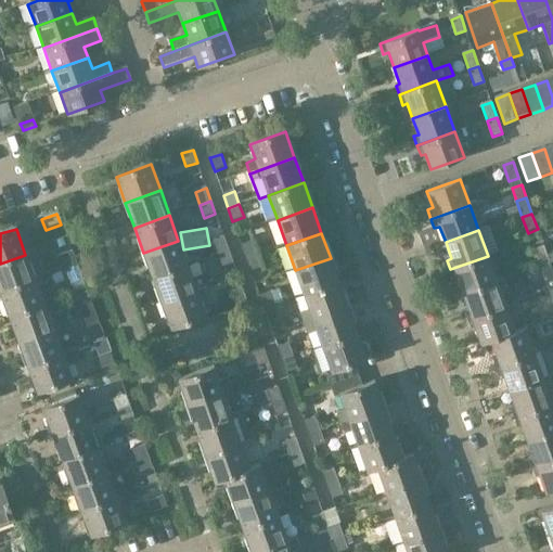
[(213,243),(218,255),(229,252),(224,239),(213,243)]
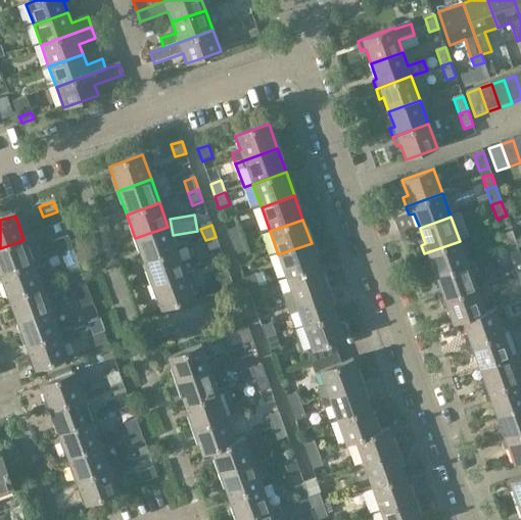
[(176,250),(168,227),(135,238),(143,262),(176,250)]
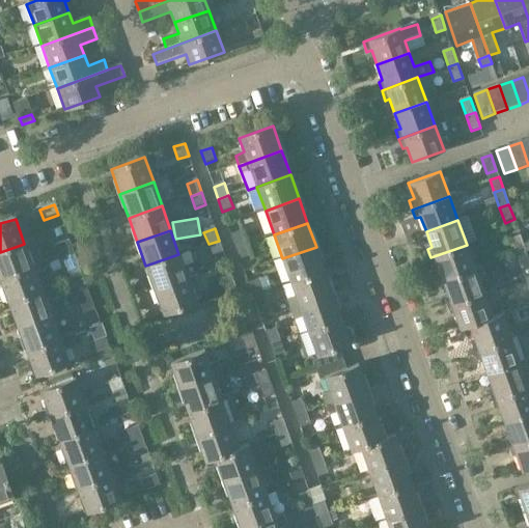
[(230,235),(235,248),(246,244),(242,231),(230,235)]
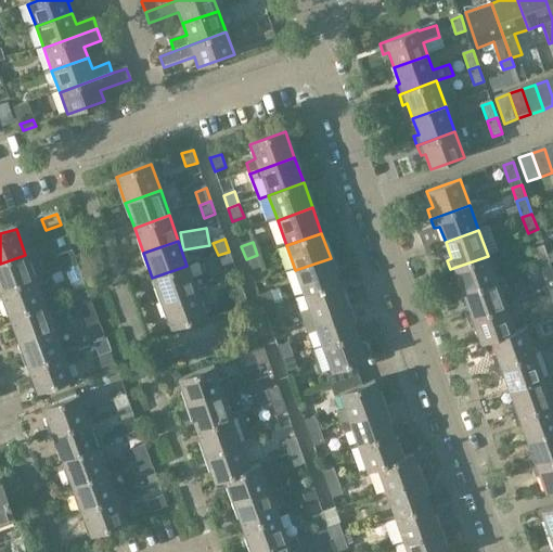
[(535,253),(539,266),(549,261),(544,248),(535,253)]
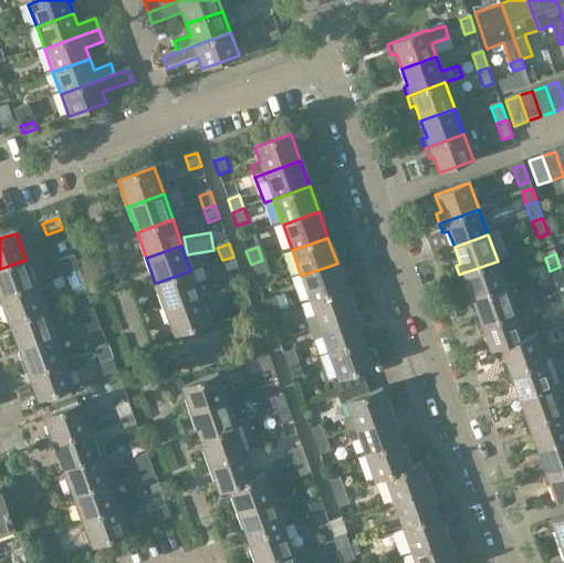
[(238,270),(233,257),(222,260),(227,273),(238,270)]
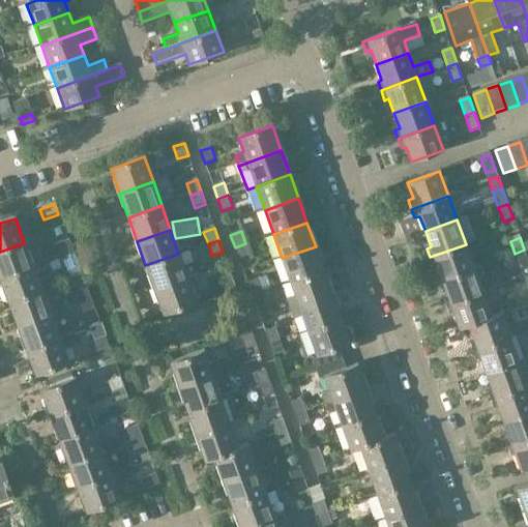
[(70,241),(56,246),(68,281),(83,275),(70,241)]
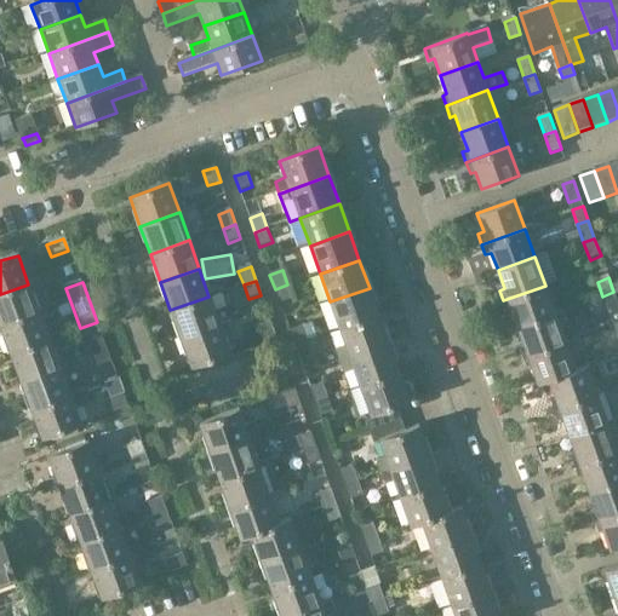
[(28,285),(0,294),(0,326),(39,312),(28,285)]
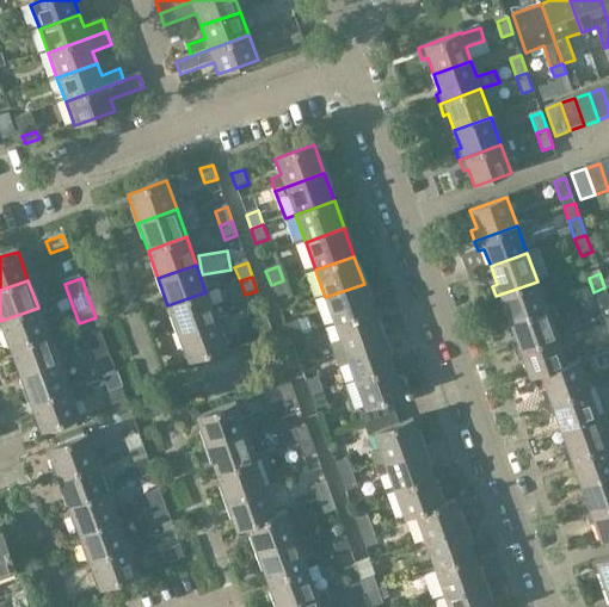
[(288,295),(283,280),(271,285),(276,299),(288,295)]
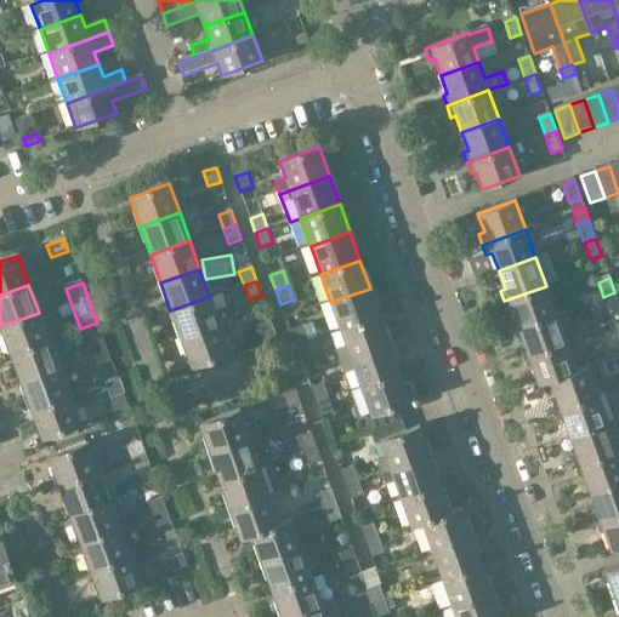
[(514,310),(520,327),(556,314),(546,286),(504,301),(507,312),(514,310)]
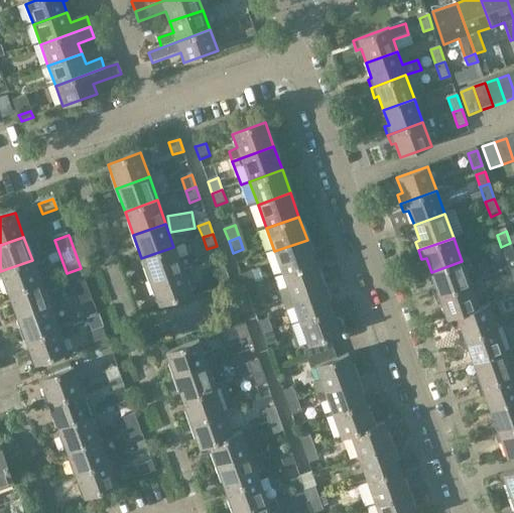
[(307,240),(274,251),(283,275),(315,263),(307,240)]
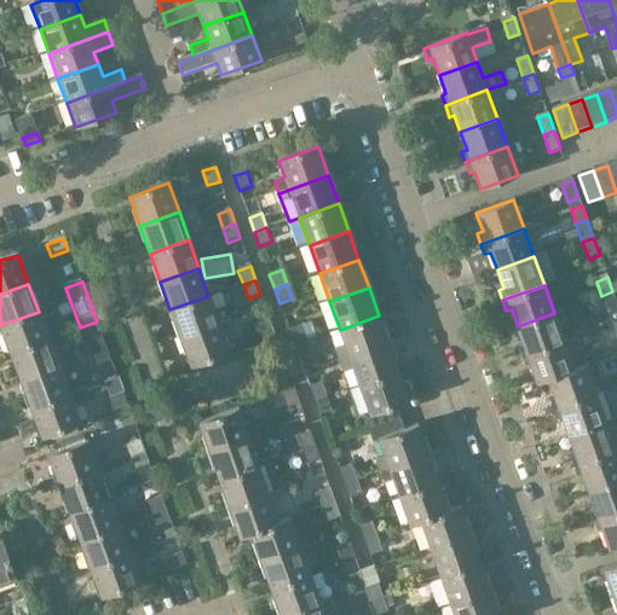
[(601,296),(612,325),(616,323),(616,302),(612,291),(601,296)]
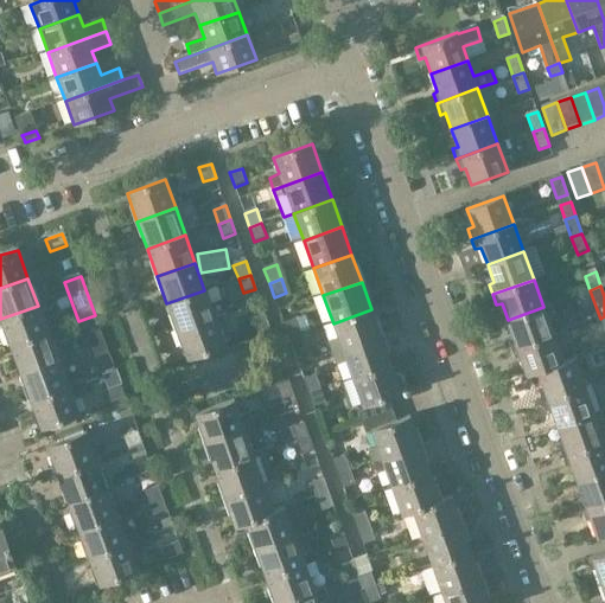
[(176,332),(215,318),(223,314),(220,302),(210,306),(204,290),(166,303),(176,332)]
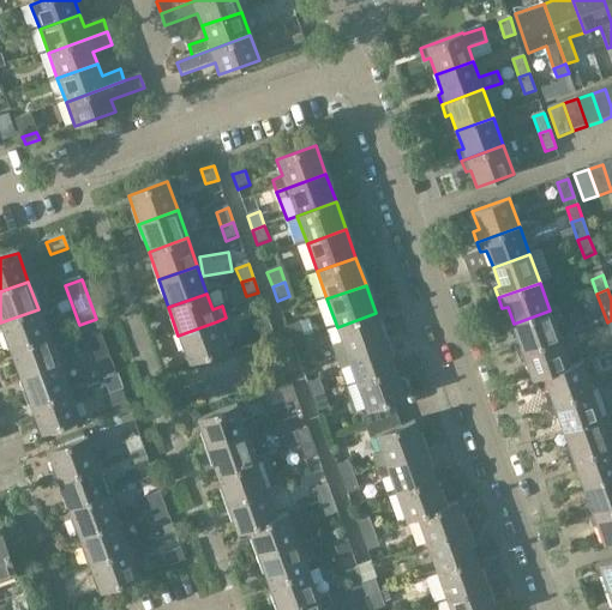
[(48,337),(39,309),(0,322),(10,350),(48,337)]
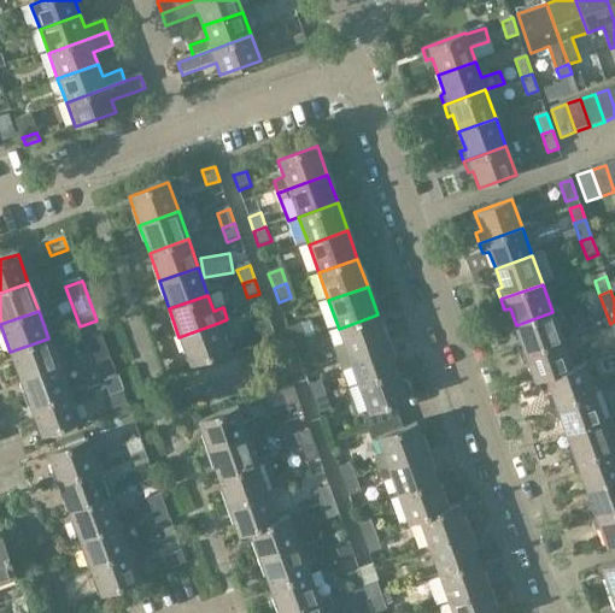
[(552,312),(516,325),(522,343),(517,346),(521,355),(563,341),(552,312)]
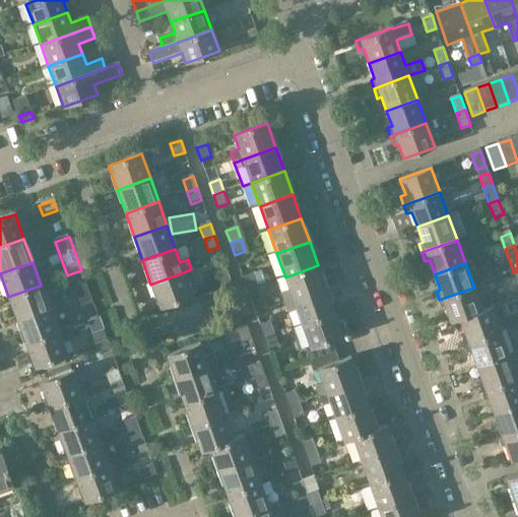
[(326,288),(318,265),(285,277),(289,292),(281,295),(284,304),(326,288)]
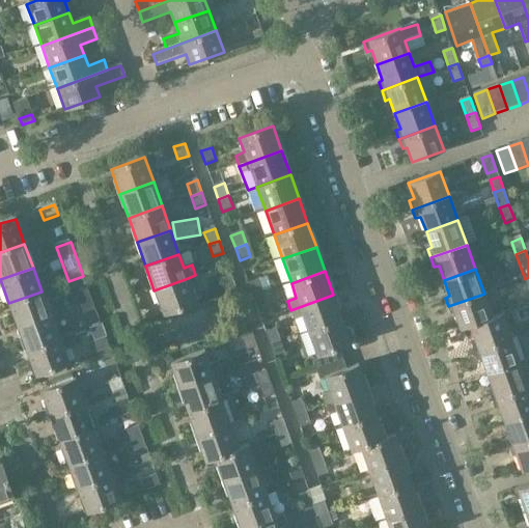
[(235,289),(231,277),(221,280),(225,293),(235,289)]
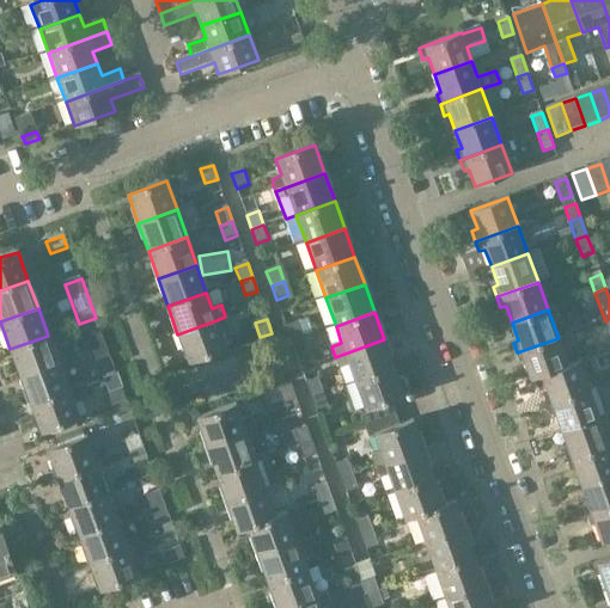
[(226,349),(217,320),(177,335),(188,363),(226,349)]
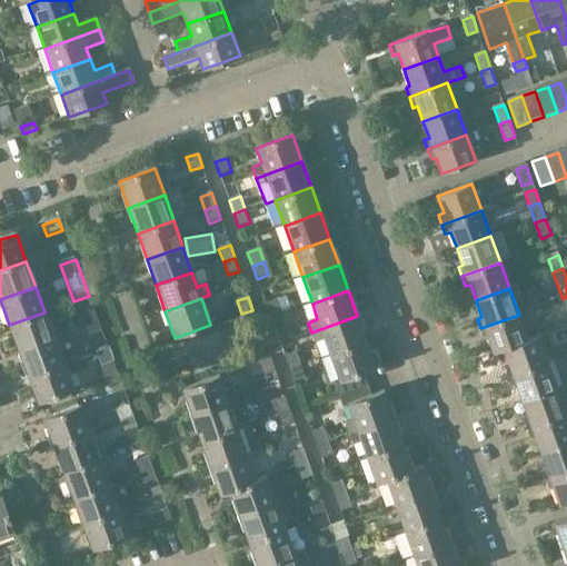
[(266,305),(270,317),(281,314),(277,300),(266,305)]
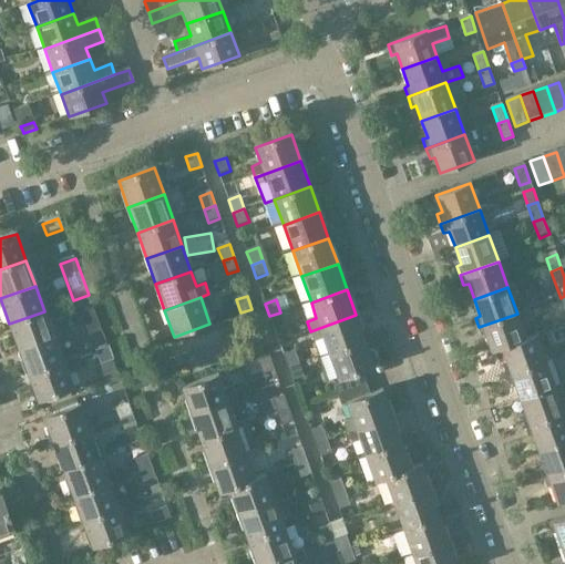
[(76,316),(80,327),(95,321),(91,310),(76,316)]
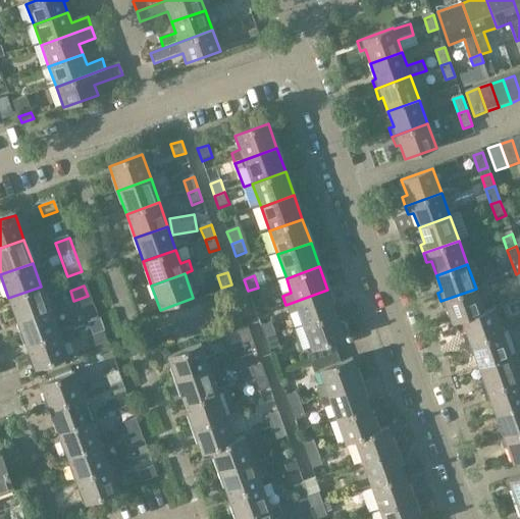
[(8,298),(17,322),(50,310),(41,287),(8,298)]
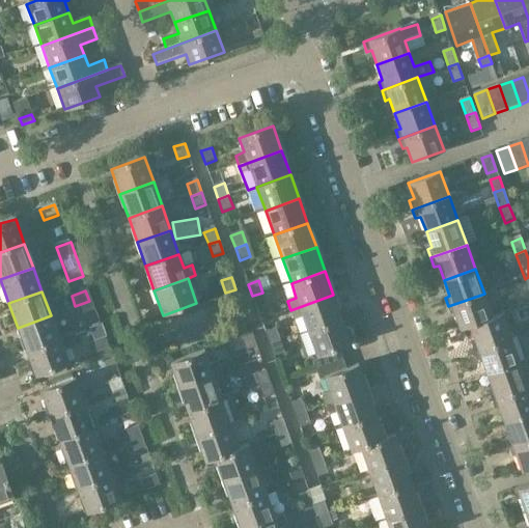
[(268,305),(262,293),(252,296),(256,308),(268,305)]
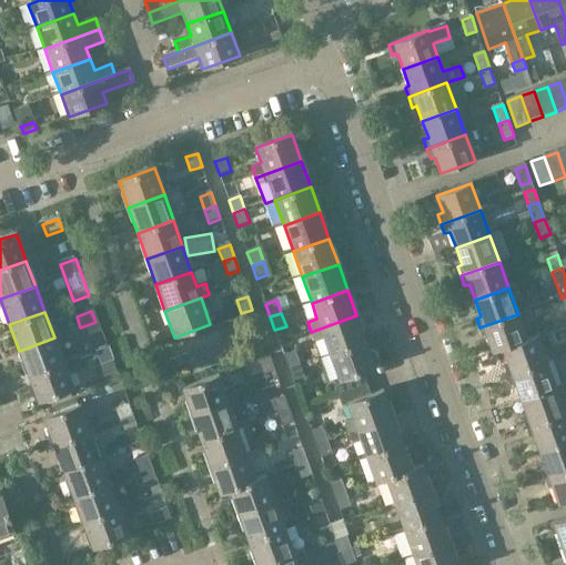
[(522,325),(518,314),(479,328),(483,336),(487,335),(494,353),(504,350),(503,349),(538,335),(533,321),(522,325)]
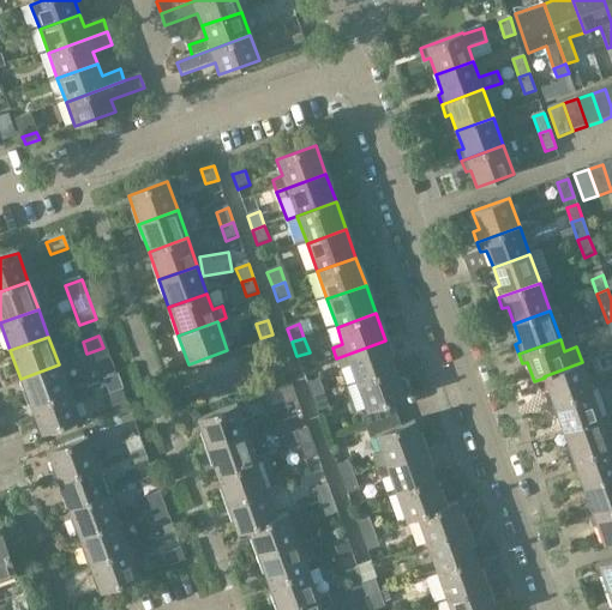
[(395,369),(385,340),(336,358),(341,370),(352,367),(357,382),(395,369)]
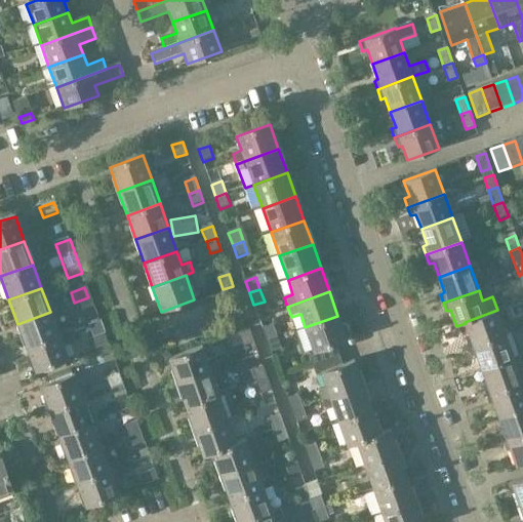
[(92,308),(88,297),(74,303),(78,313),(92,308)]
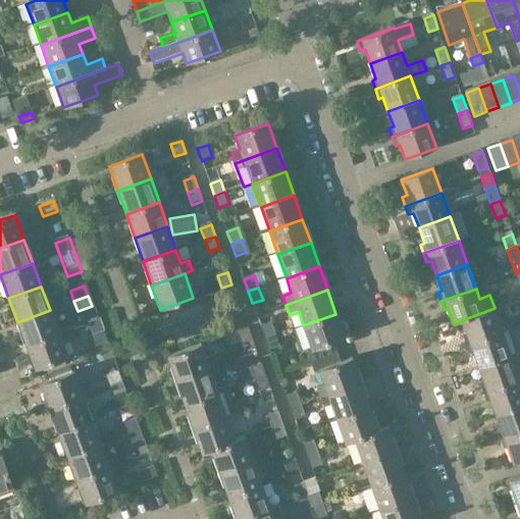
[(431,309),(439,326),(448,323),(439,305),(431,309)]
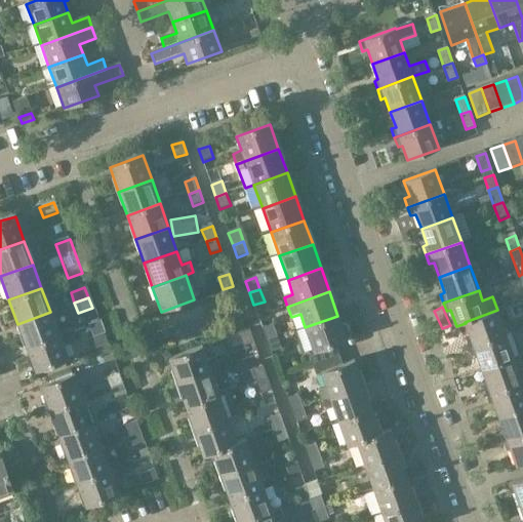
[(466,339),(469,348),(506,334),(497,310),(465,322),(466,323),(471,337),(466,339)]
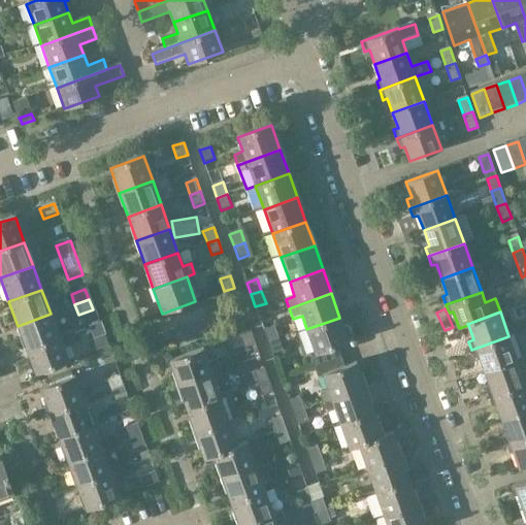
[(51,314),(18,326),(26,350),(59,337),(51,314)]
